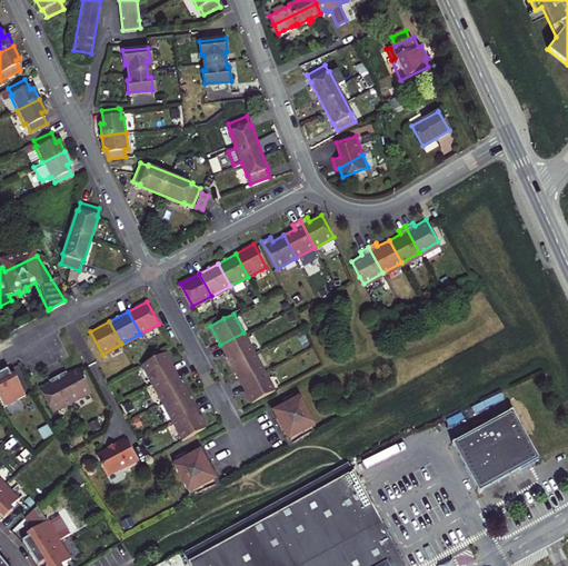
[(220,345),(231,364),(253,351),(243,333),(220,345)]
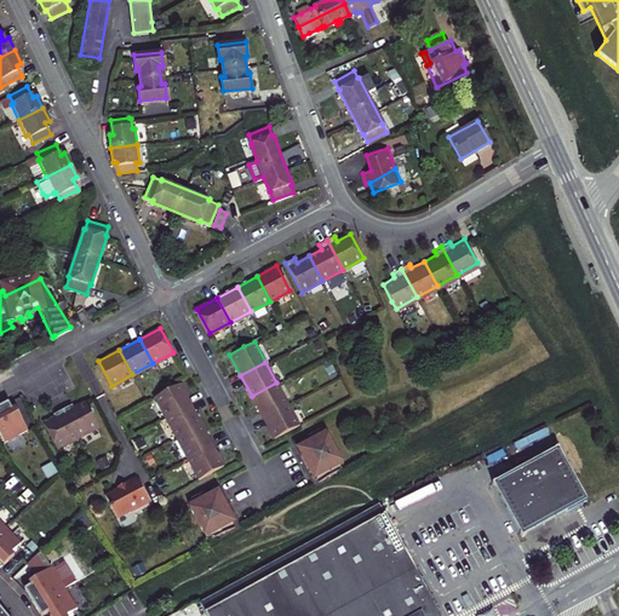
[(189,403),(178,383),(166,389),(154,396),(165,416),(189,403)]
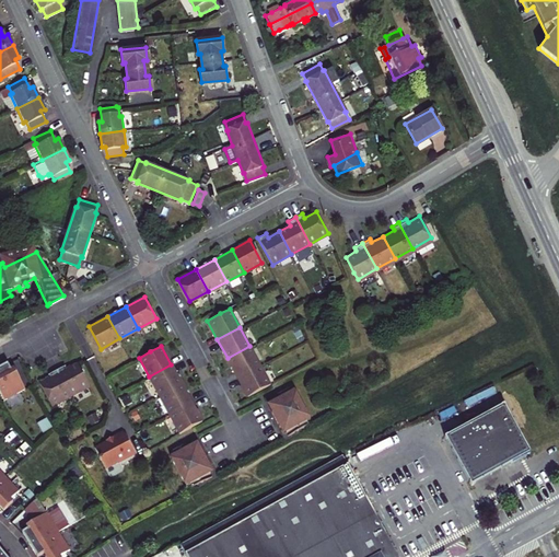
[(249,346),(228,358),(237,376),(259,363),(249,346)]
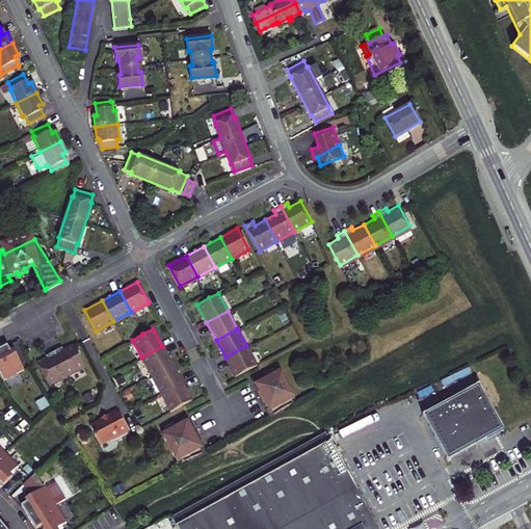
[(12,347),(9,342),(0,347),(0,353),(1,355),(4,354),(3,352),(12,347)]
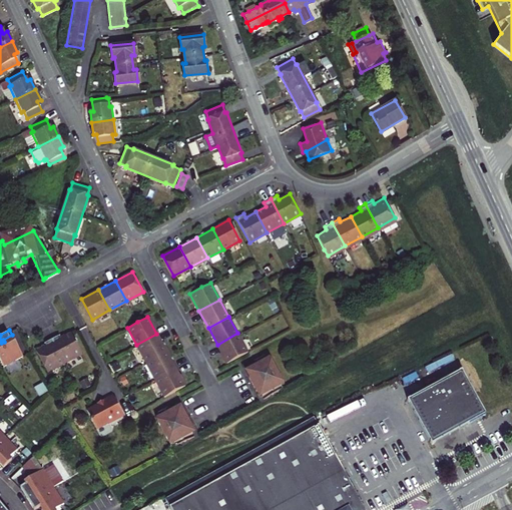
[(52,338),(64,362),(82,352),(72,332),(60,338),(58,334),(52,338)]
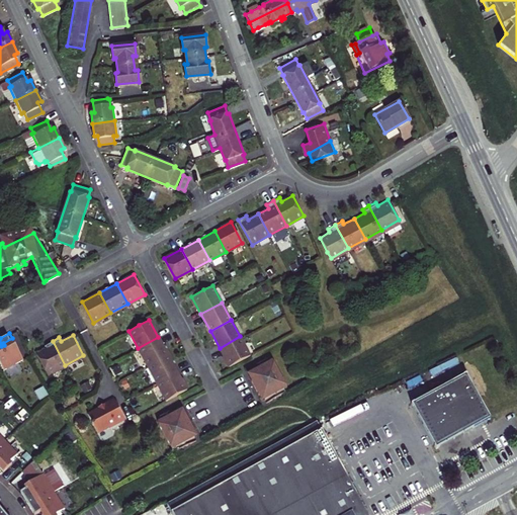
[(220,348),(229,365),(249,354),(240,336),(220,348)]
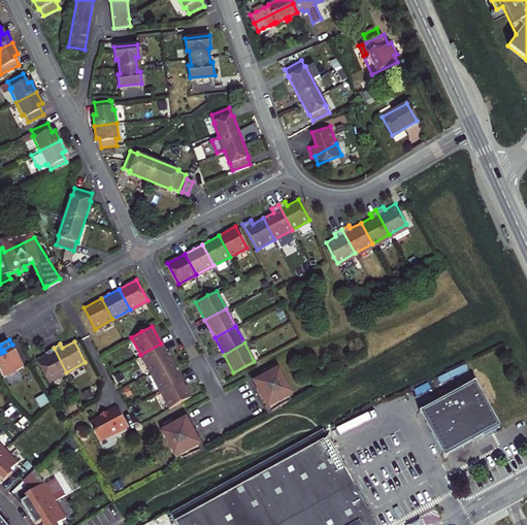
[(1,353),(0,351),(0,368),(3,374),(26,364),(15,343),(12,345),(3,350),(4,352),(1,353)]
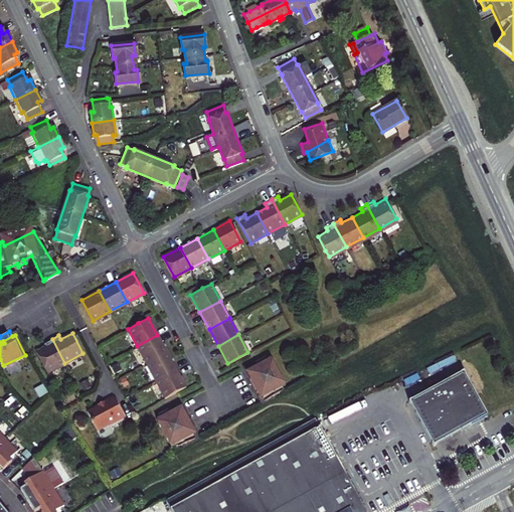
[(137,346),(146,362),(166,352),(157,335),(137,346)]
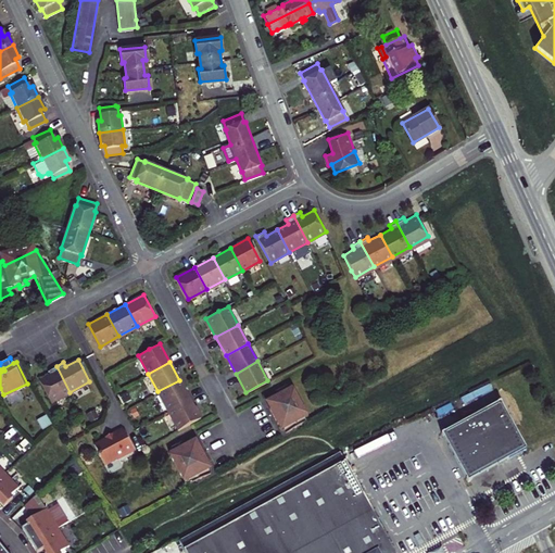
[(70,392),(57,366),(49,371),(51,374),(41,380),(52,402),(70,392)]
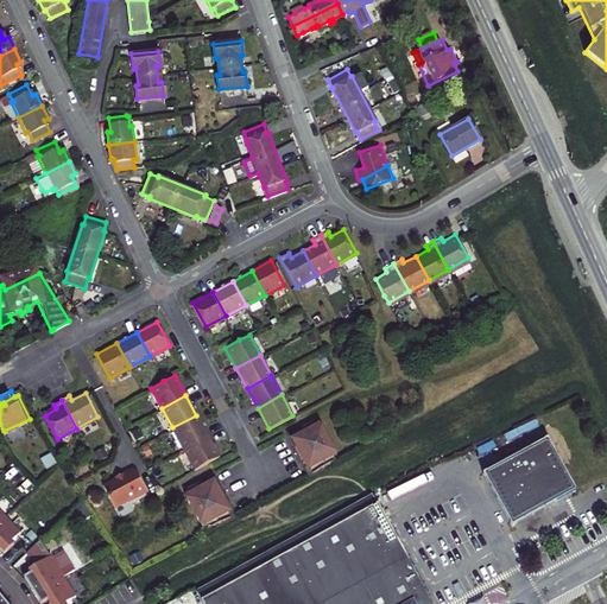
[(196,415),(172,427),(183,449),(207,436),(201,423),(196,415)]
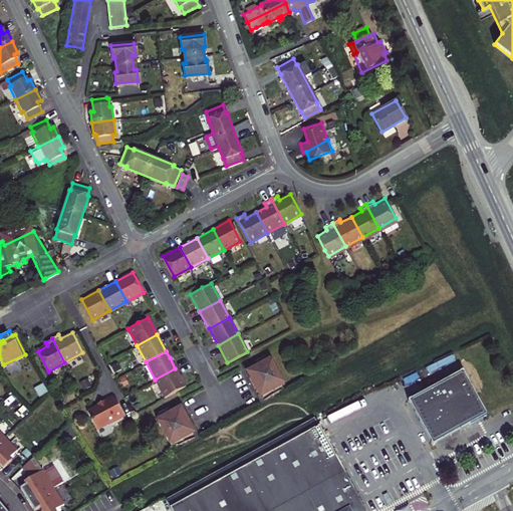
[(264,354),(245,364),(251,374),(248,375),(255,390),(258,389),(263,398),(281,388),(280,385),(283,382),(269,356),(266,358),(264,354)]
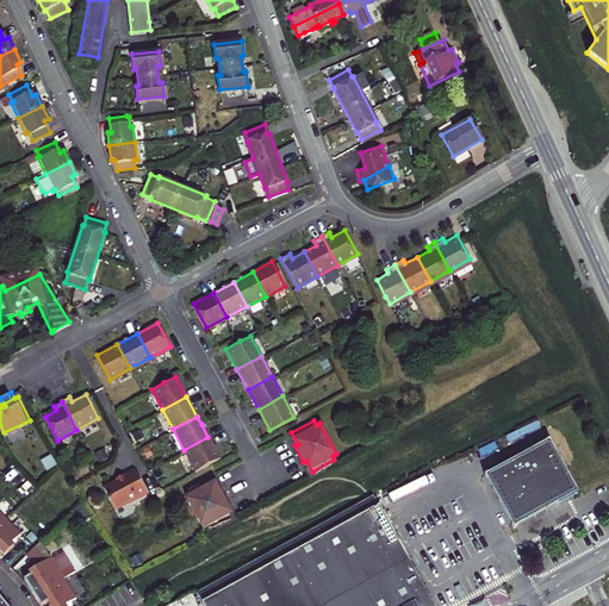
[(184,450),(194,469),(218,457),(207,437),(184,450)]
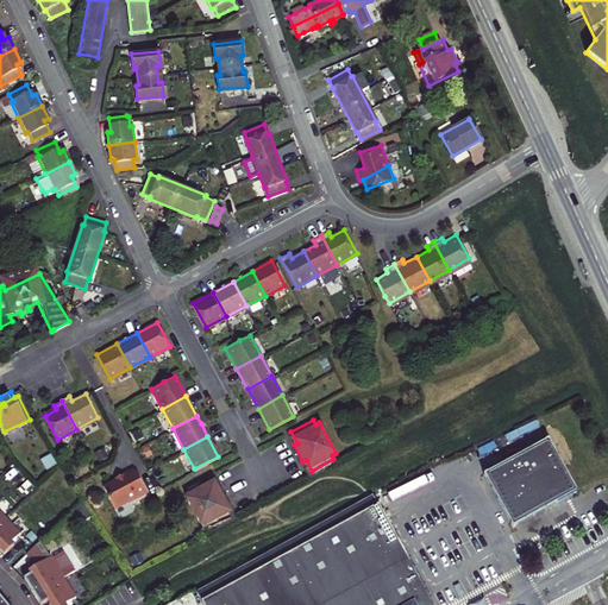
[(515,527),(581,491),(575,481),(551,438),(534,447),(486,473),(515,527)]
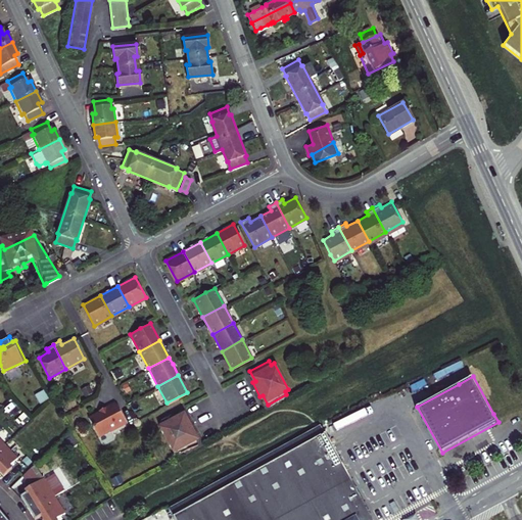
[(100,411),(89,416),(100,436),(111,430),(112,431),(128,423),(116,402),(107,407),(100,411)]
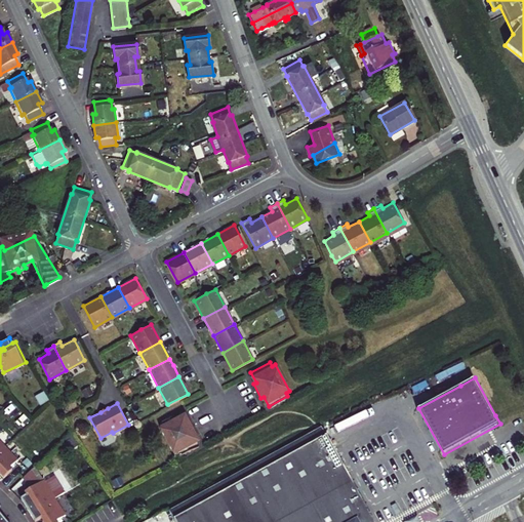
[(164,424),(160,426),(175,452),(178,450),(180,454),(199,443),(194,434),(197,433),(189,417),(187,419),(182,410),(162,420),(164,424)]
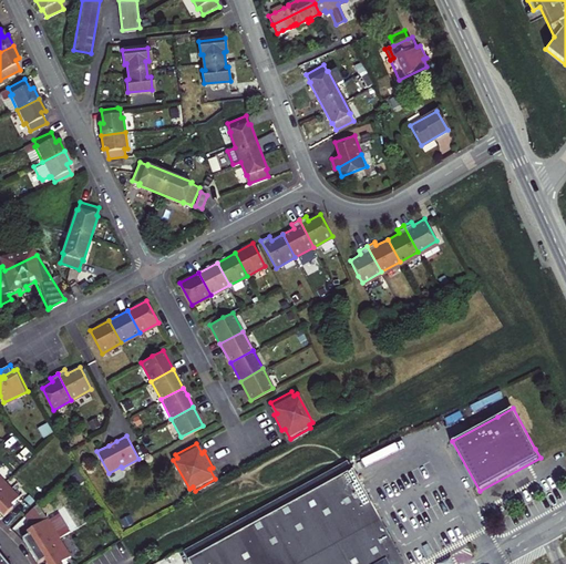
[(192,563),(404,563),(346,460),(183,546),(192,563)]
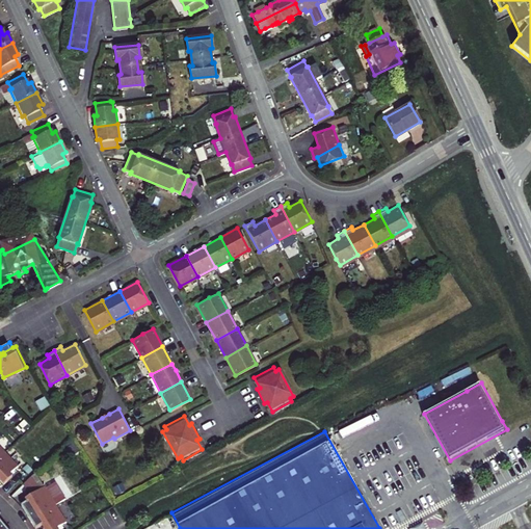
[(360,450),(348,454),(353,468),(365,464),(360,450)]
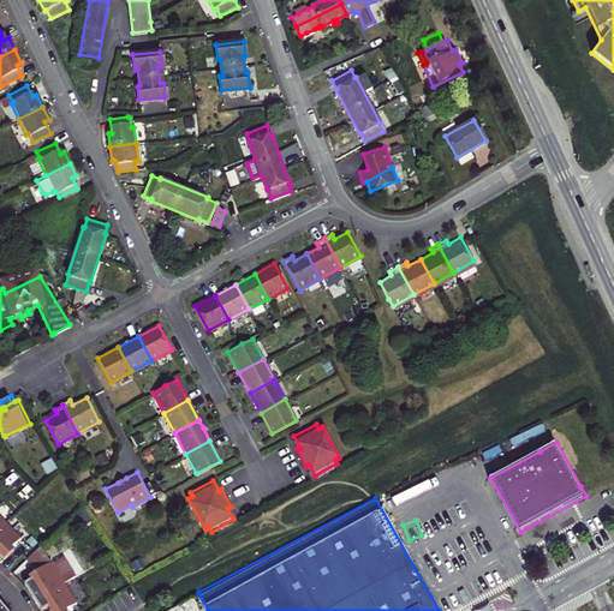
[(11,546),(21,537),(5,521),(0,525),(0,553),(4,558),(13,549),(11,546)]
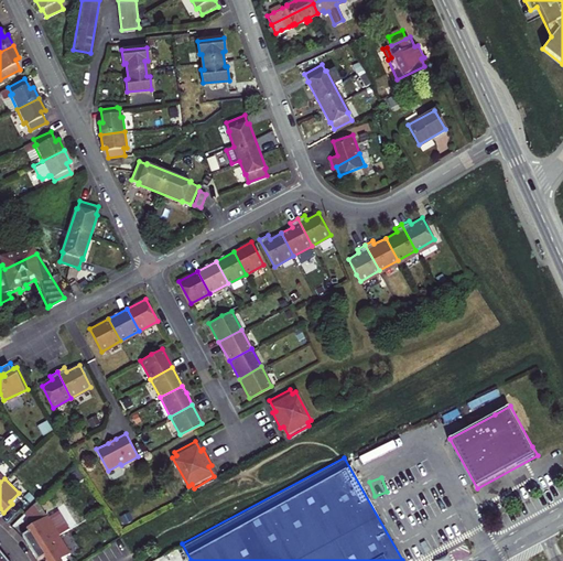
[(128,509),(119,515),(123,522),(132,517),(128,509)]
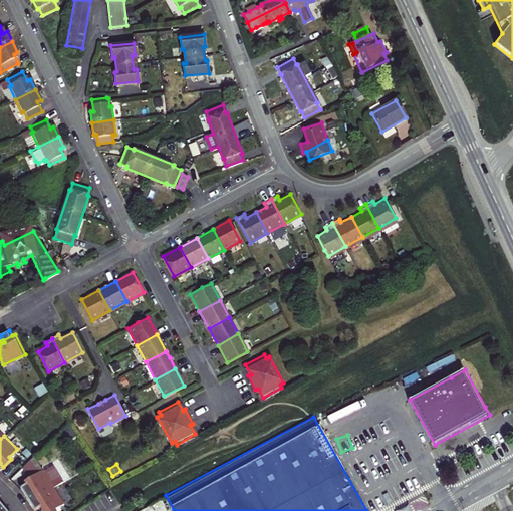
[(40,470),(22,482),(24,485),(28,491),(29,491),(31,493),(24,497),(28,504),(52,488),(40,470)]
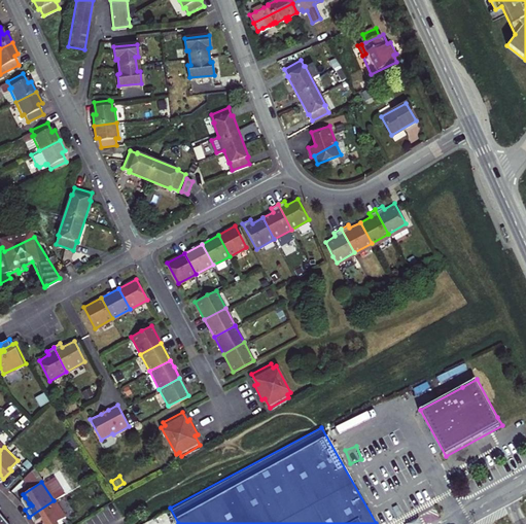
[(19,500),(22,504),(25,510),(32,505),(30,503),(29,503),(25,497),(19,500)]
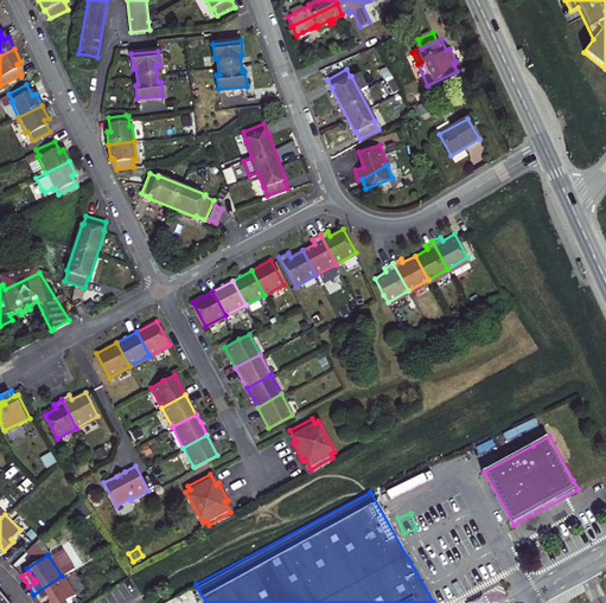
[(64,602),(63,602),(74,595),(62,576),(33,595),(39,602),(46,597),(49,600),(48,601),(48,602),(64,602)]
